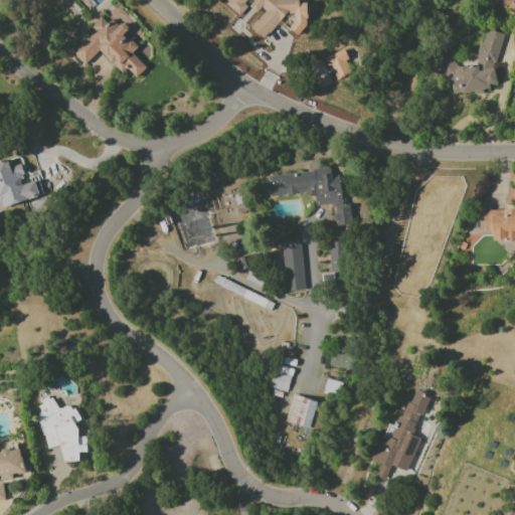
[(225,3),(239,15),(247,6),(243,3),(245,0),(252,0),(248,6),(256,12),(261,7),(265,11),(256,20),(255,18),(249,26),(264,38),(268,32),(270,33),(286,13),(294,13),(294,21),(288,28),(297,35),(307,24),(305,2),(298,3),(297,0),(226,0),(227,1),(225,3)]
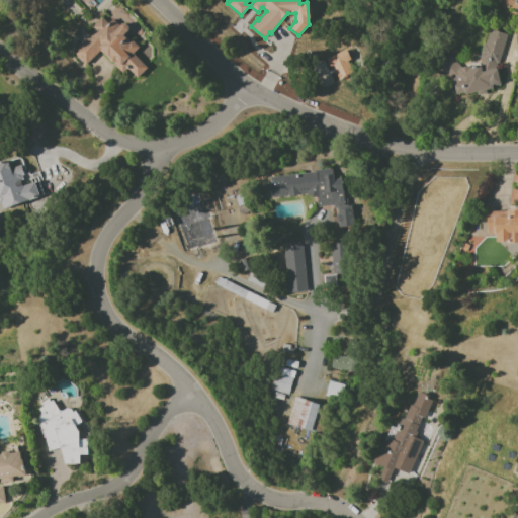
[(517,0),(508,0),(509,9),(517,9),(517,0)]
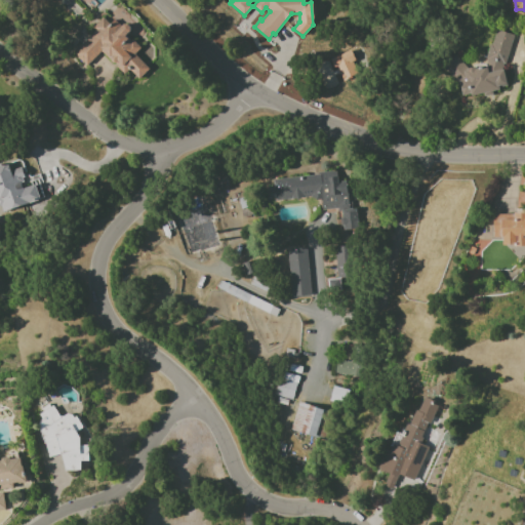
[(71,50),(85,66),(103,51),(124,74),(129,70),(137,79),(149,69),(134,53),(139,49),(126,34),(131,30),(125,23),(119,28),(109,16),(71,50)]
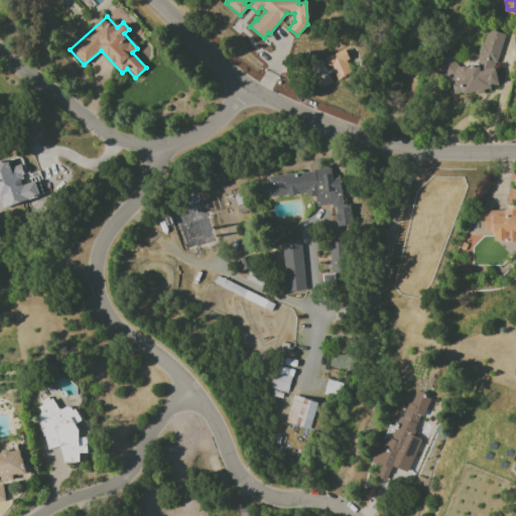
[(495,31),(480,34),(484,62),(456,67),(455,57),(438,59),(442,82),(450,81),(454,95),(503,87),(495,31)]
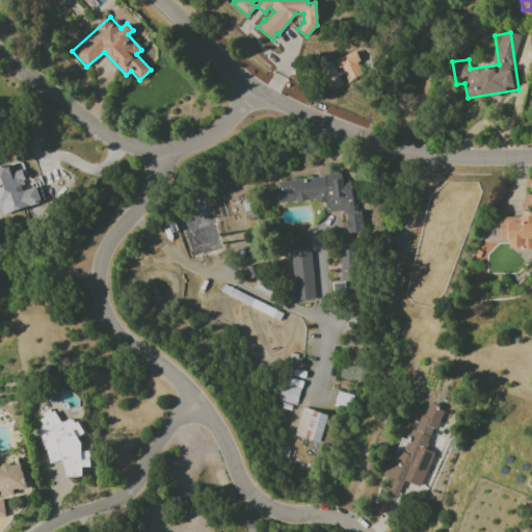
[(337,57),(344,82),(364,77),(357,51),(337,57)]
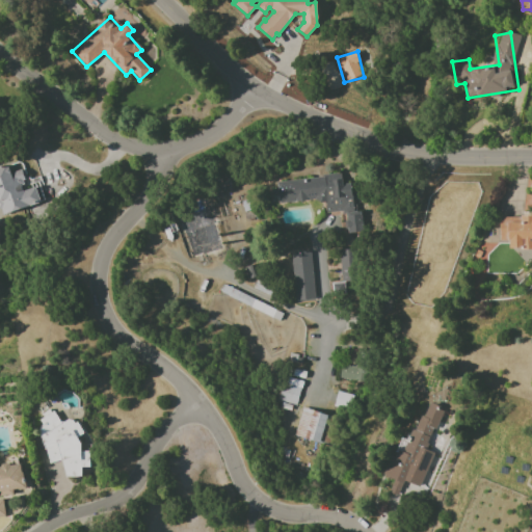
[(0,166),(0,210),(1,210),(2,214),(44,202),(38,185),(27,188),(22,169),(10,173),(7,164),(0,166)]
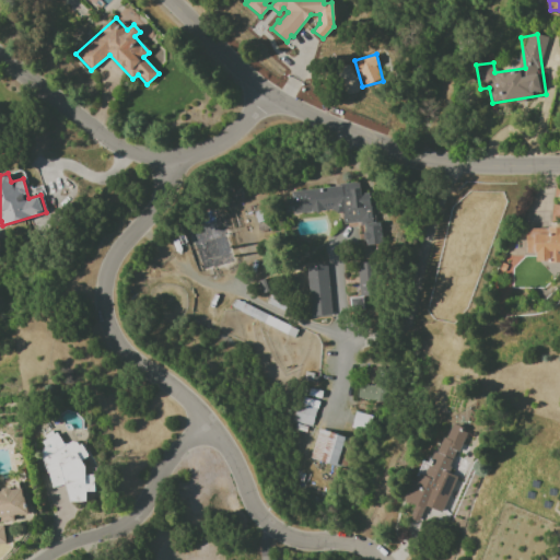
[(291,189),(292,213),(342,211),(342,223),(364,222),(365,245),(381,244),(378,221),(371,221),(369,194),(360,194),(359,185),(291,189)]
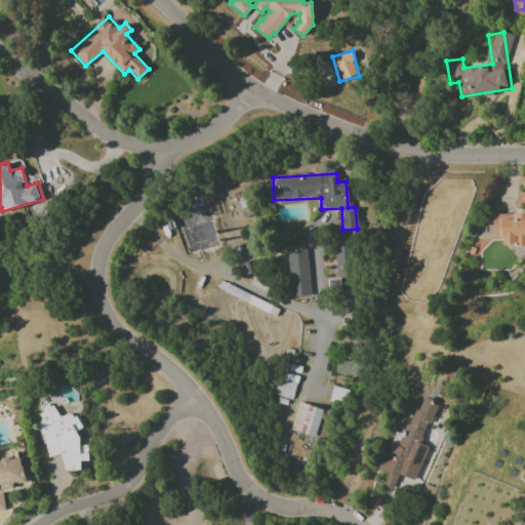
[(524,214),(493,215),(493,239),(502,239),(502,246),(524,245),(524,214)]
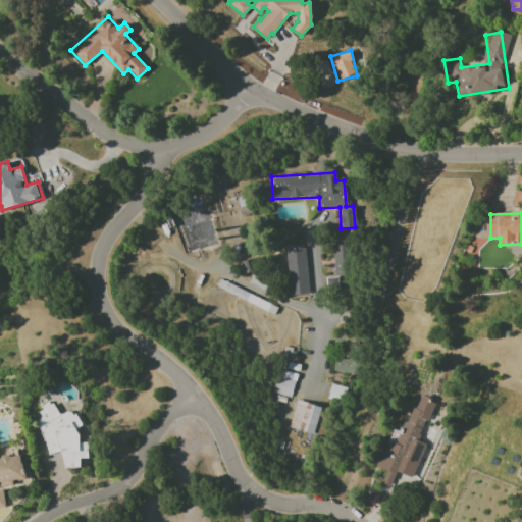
[(289,296),(307,296),(305,247),(286,248),(289,296)]
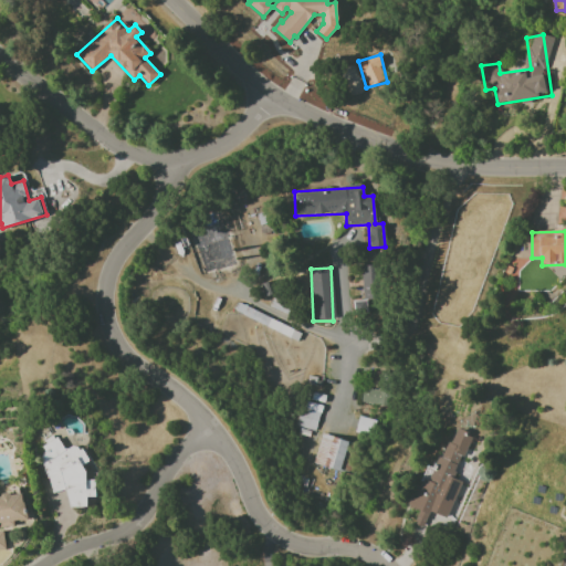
[(363,388),(360,402),(383,406),(385,390),(363,388)]
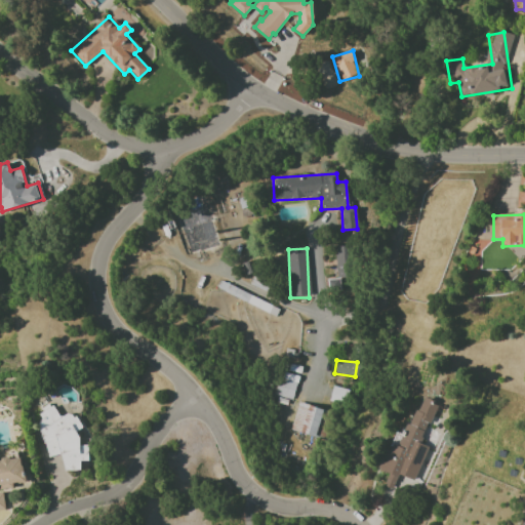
[(275,396),(293,400),(297,375),(279,371),(275,396)]
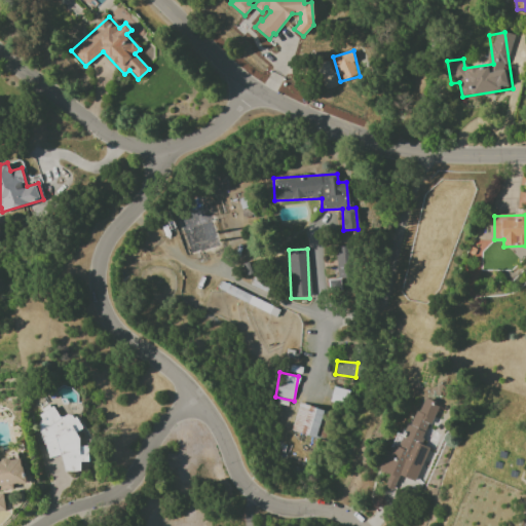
[(413,482),(429,448),(420,444),(439,407),(420,398),(391,455),(386,453),(378,470),(389,475),(386,481),(395,485),(400,476),(413,482)]
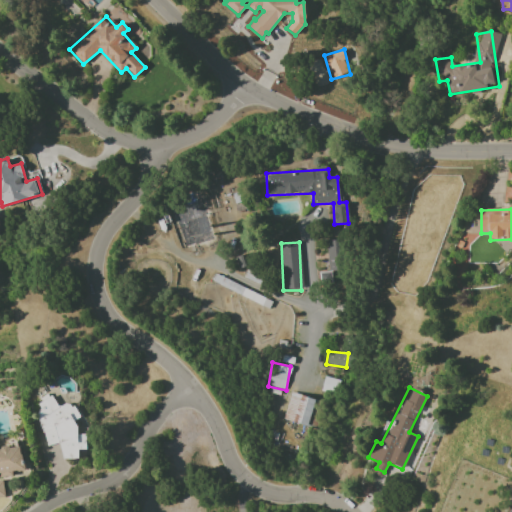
[(319,401),(291,393),(283,419),(307,426),(312,410),(316,411),(319,401)]
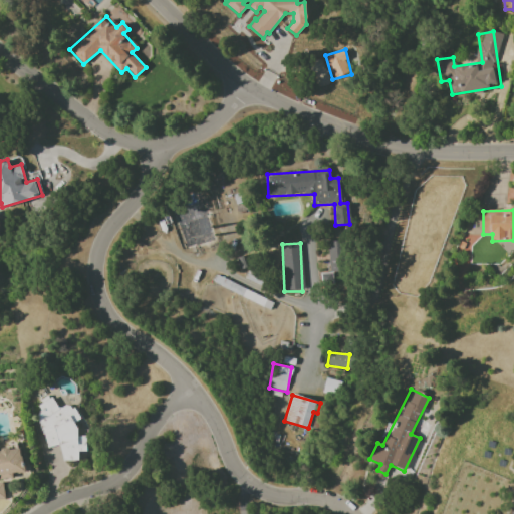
[(46,448),(58,444),(63,463),(79,459),(77,453),(88,450),(84,436),(78,437),(74,421),(78,420),(74,405),(56,410),(53,399),(35,404),(46,448)]
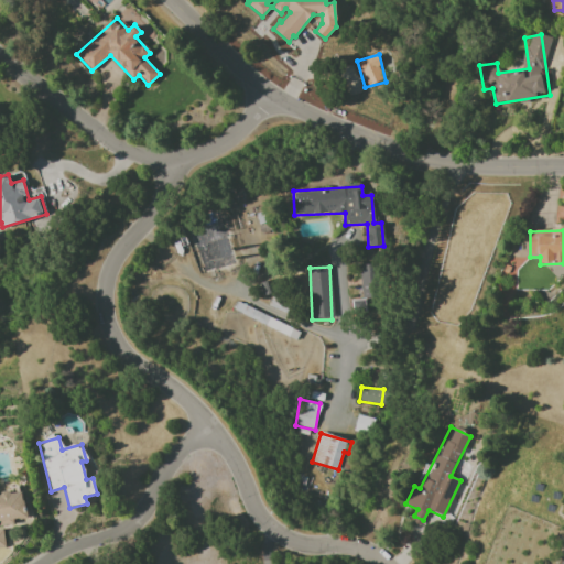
[(0,554),(0,556),(6,555),(2,523),(28,520),(24,490),(0,492),(0,554)]
